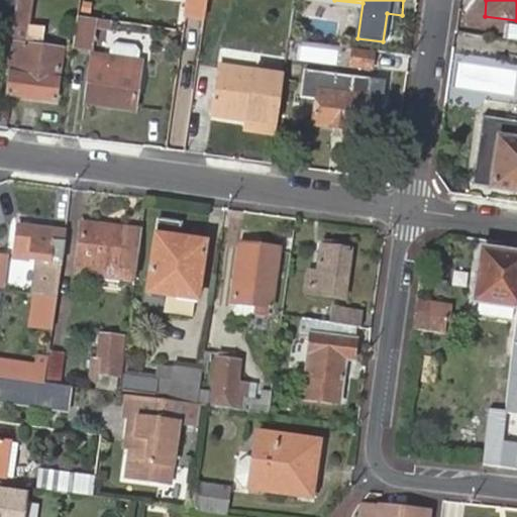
[(21,7),(16,36),(26,37),(29,8),(21,7)]
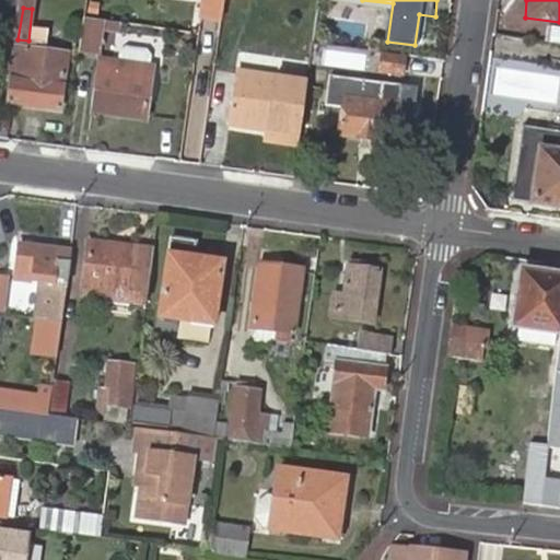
[(105,25),(81,22),(77,51),(101,56),(105,25)]
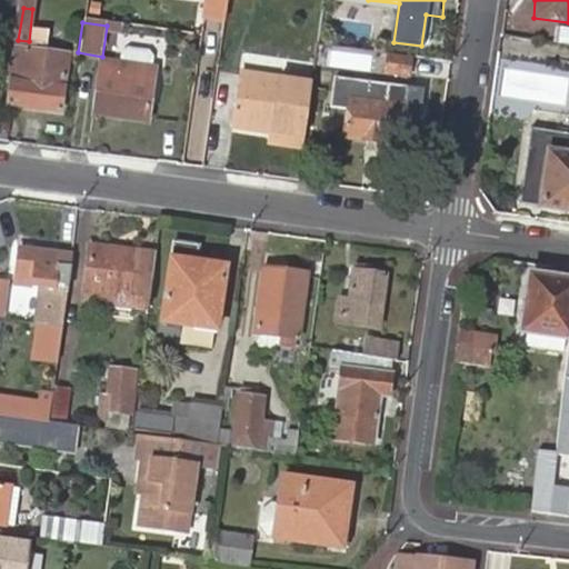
[(568,26),(553,25),(552,38),(568,40),(568,26)]
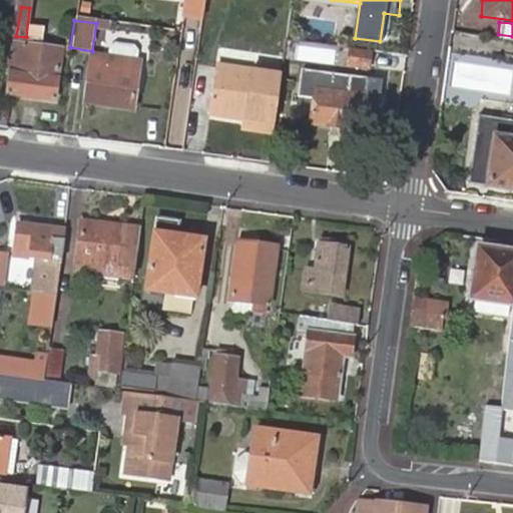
[(337,63),(339,45),(293,41),(291,59),(337,63)]
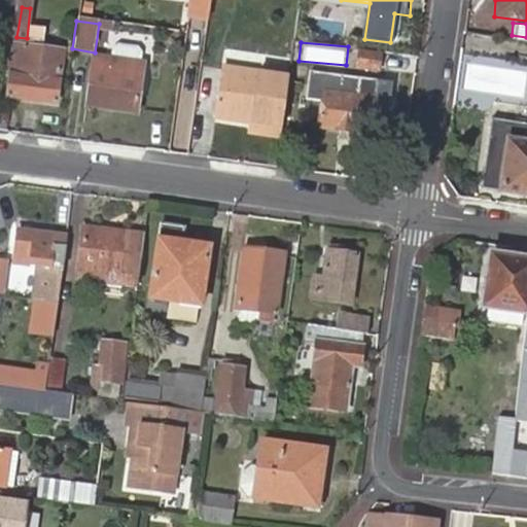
[(25,43),(21,75),(11,75),(8,98),(57,104),(64,49),(25,43)]
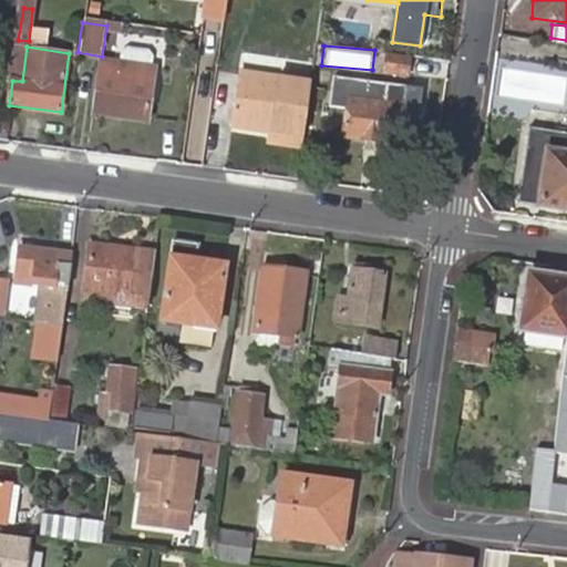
[(119,63),(152,68),(154,58),(148,51),(126,48),(120,52),(119,63)]
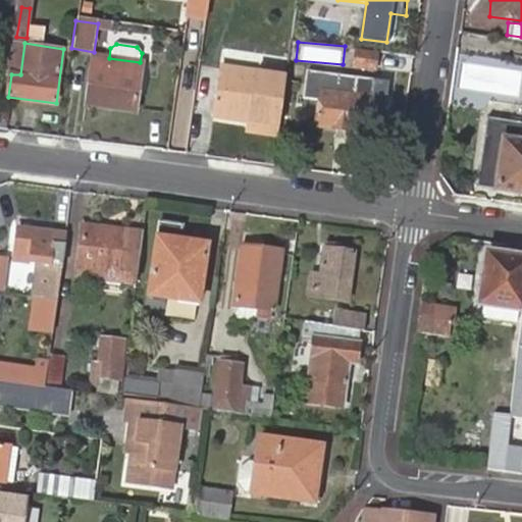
[(355,51),(353,63),(373,66),(374,54),(355,51)]
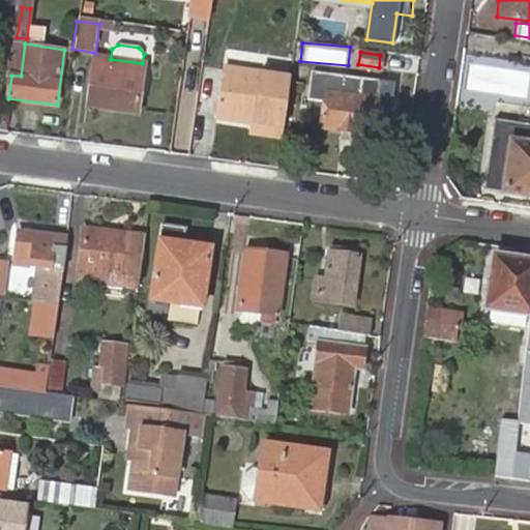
[(529,86),(529,62),(466,53),(461,87),(528,97),(529,86)]
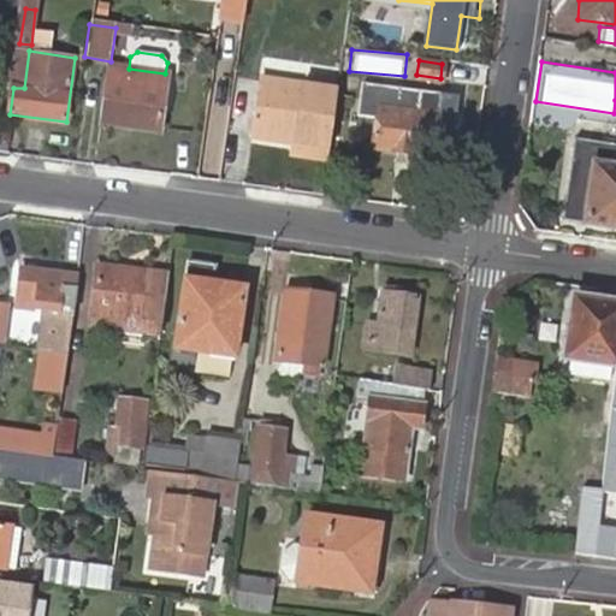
[(111,66),(102,124),(161,131),(169,75),(165,73),(129,69),(111,66)]
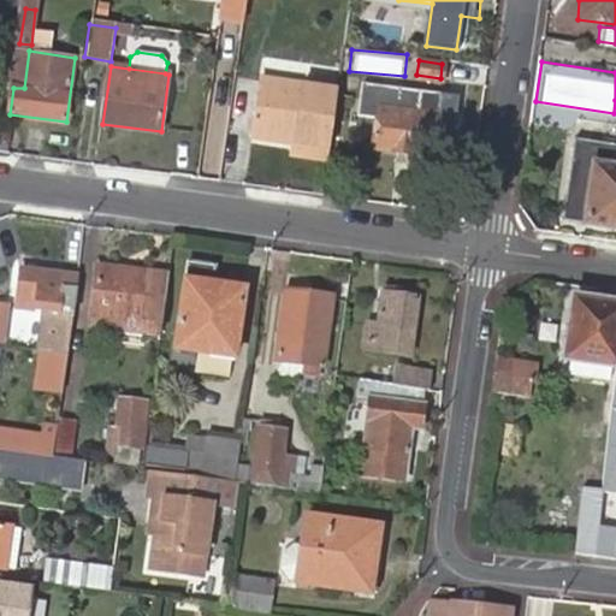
[(375,116),(372,144),(430,153),(438,90),(360,80),(356,113),(375,116)]
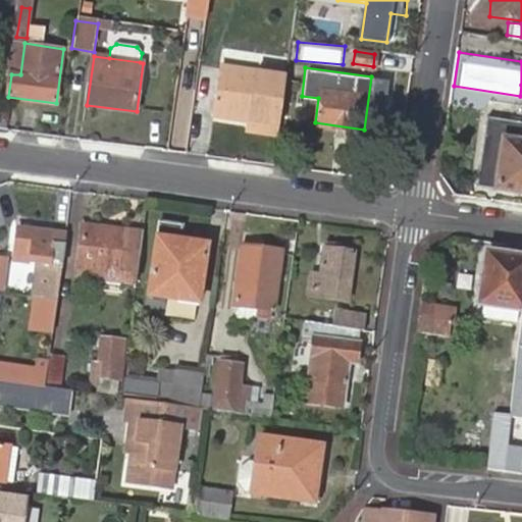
[(277,135),(283,77),(216,69),(211,115),(245,121),(244,129),(277,135)]
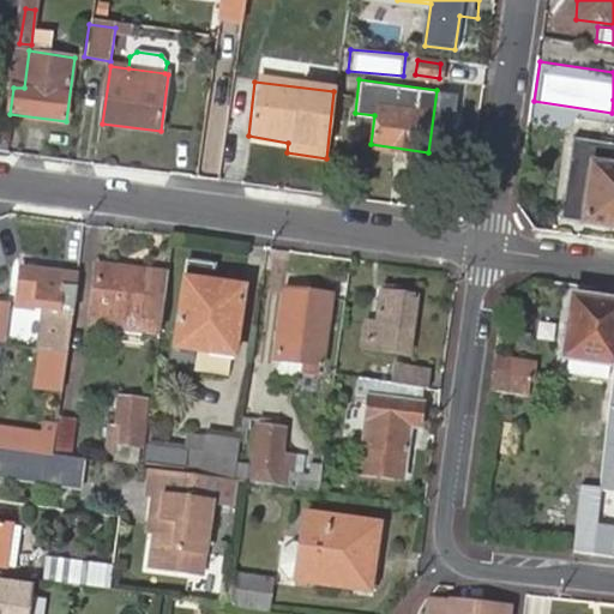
[(558,220),(613,227),(613,144),(570,138),(558,220)]
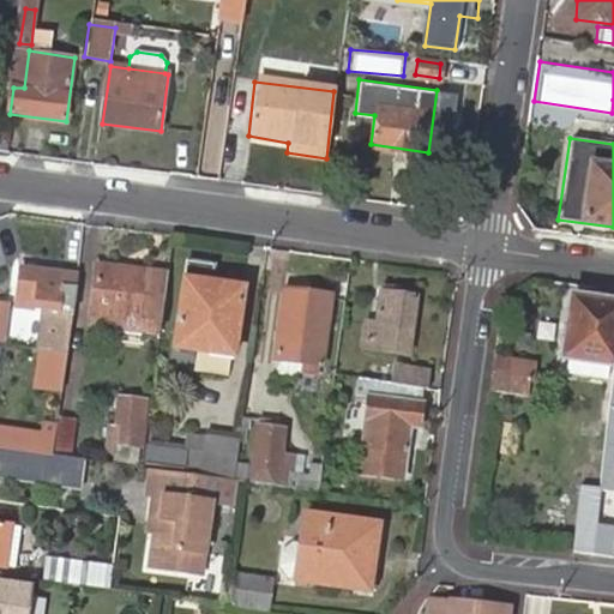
[(96,265),(90,315),(143,321),(150,272),(96,265)]
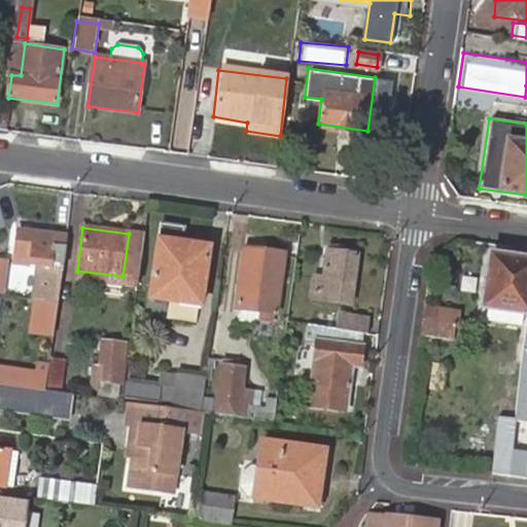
[(45,270),(41,301),(57,303),(65,237),(15,230),(11,265),(45,270)]
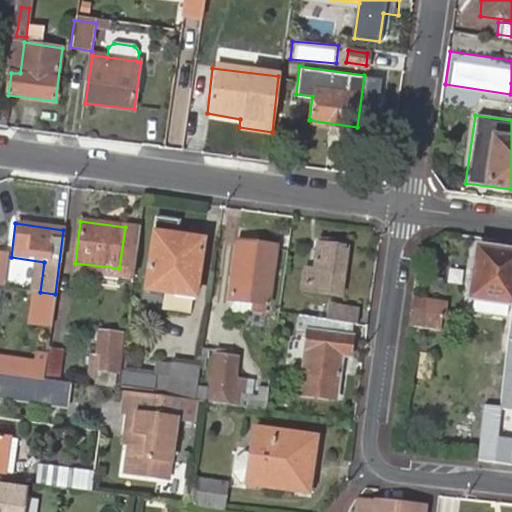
[(162,246),(164,236),(151,233),(143,289),(182,295),(188,250),(162,246)]
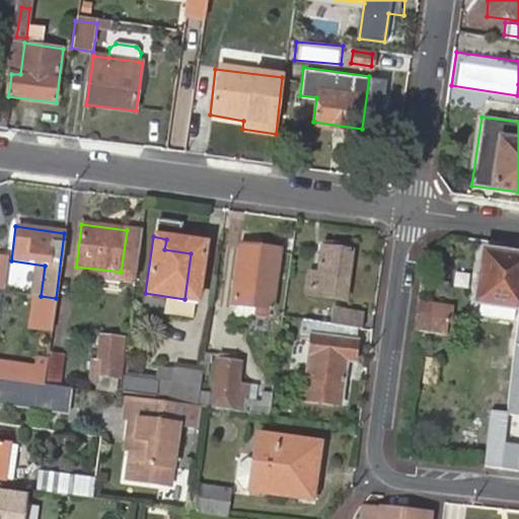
[(321,237),(320,245),(338,247),(339,239),(321,237)]
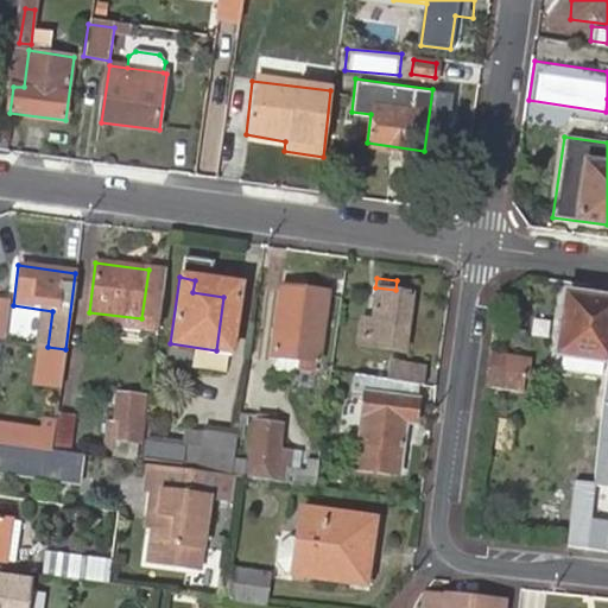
[(225,285),(195,280),(192,292),(223,297),(225,285)]
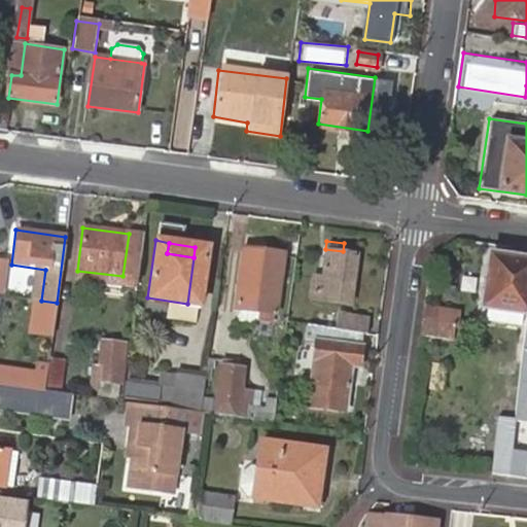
[(343,251),(325,249),(321,277),(313,276),(311,293),(352,300),(357,253),(343,251)]
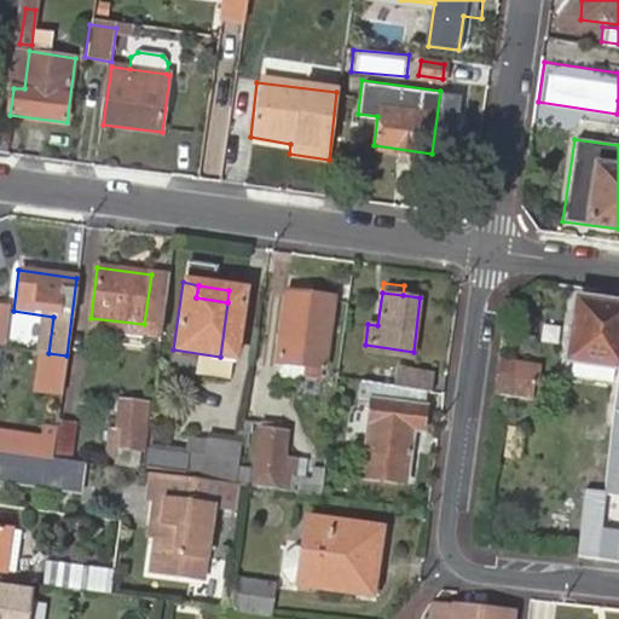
[(285,294),(275,364),(323,371),(333,299),(285,294)]
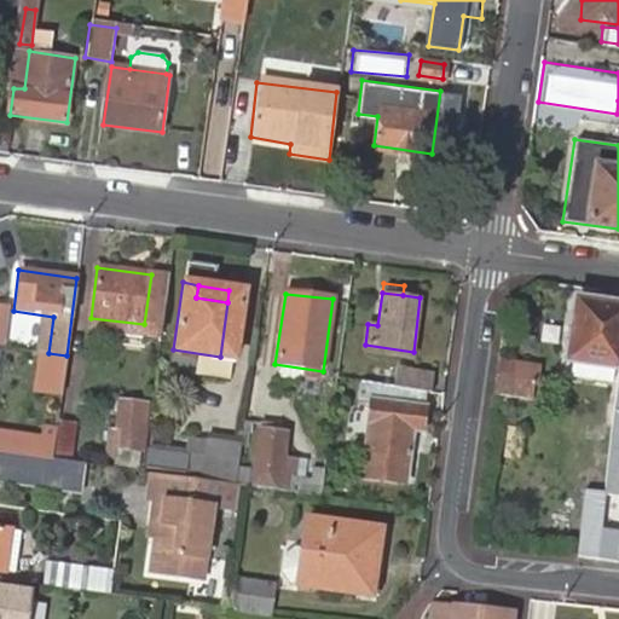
[(583,555),(615,560),(618,533),(618,526),(603,524),(609,484),(618,484),(618,306),(577,300),(568,360),(607,366),(583,555)]
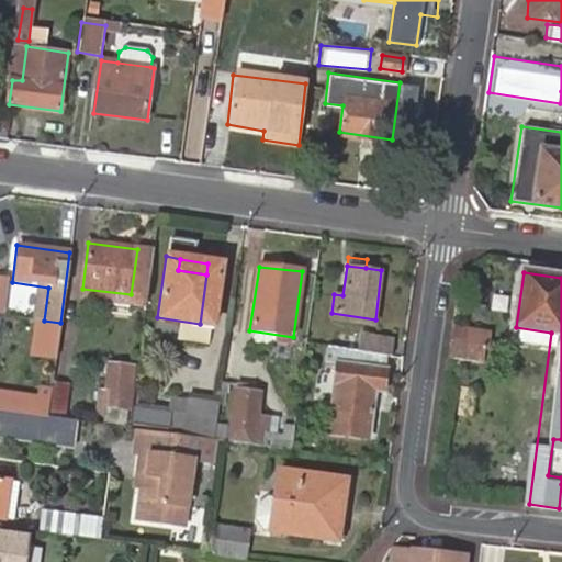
[(44,321),(41,321),(35,355),(55,358),(60,323),(44,321)]
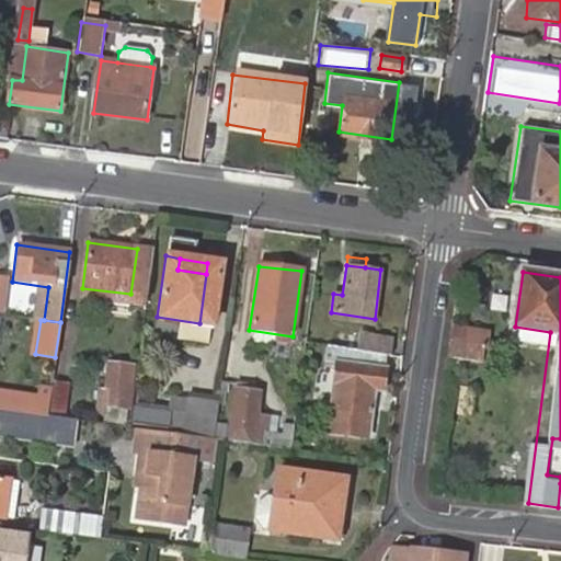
[(451,323),(448,356),(473,359),(476,345),(487,345),(489,329),(451,323)]
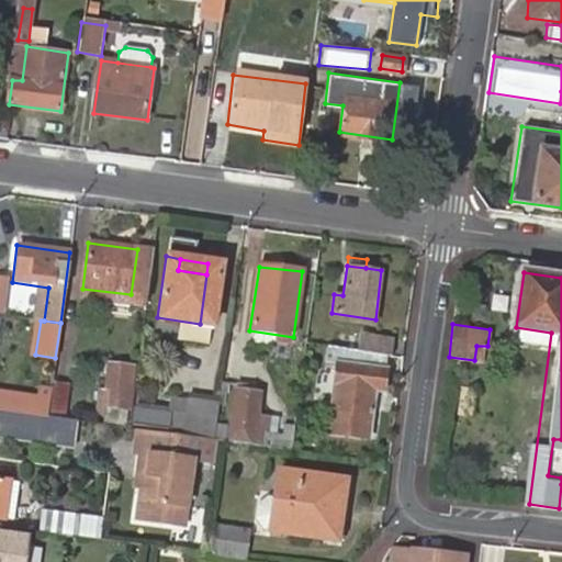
[(339,330),(338,340),(356,344),(358,333),(339,330)]
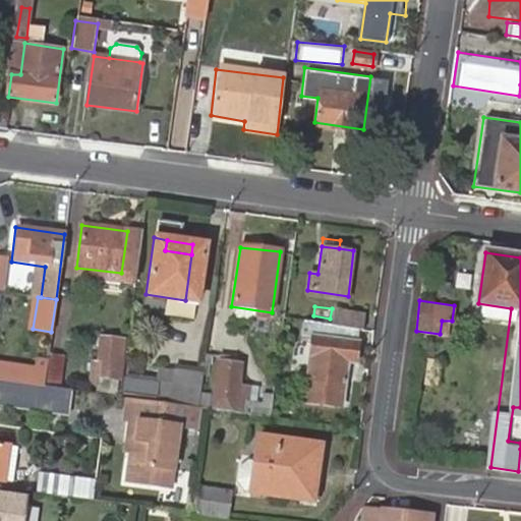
[(334,323),(366,328),(368,308),(335,306),(334,323)]
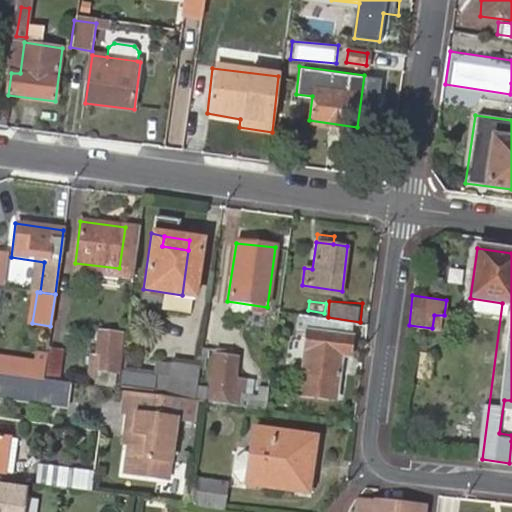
[(98,306),(92,352),(86,352),(84,374),(111,377),(121,308),(98,306)]
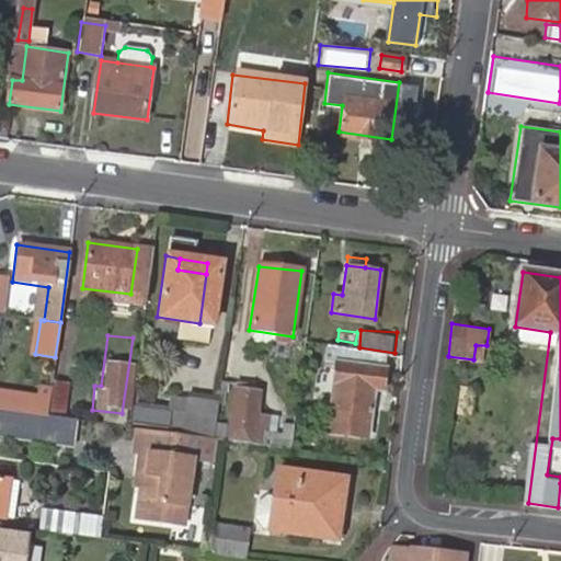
[(339,363),(329,428),(367,434),(374,388),(382,390),(386,368),(382,367),(385,355),(344,350),(342,363),(339,363)]
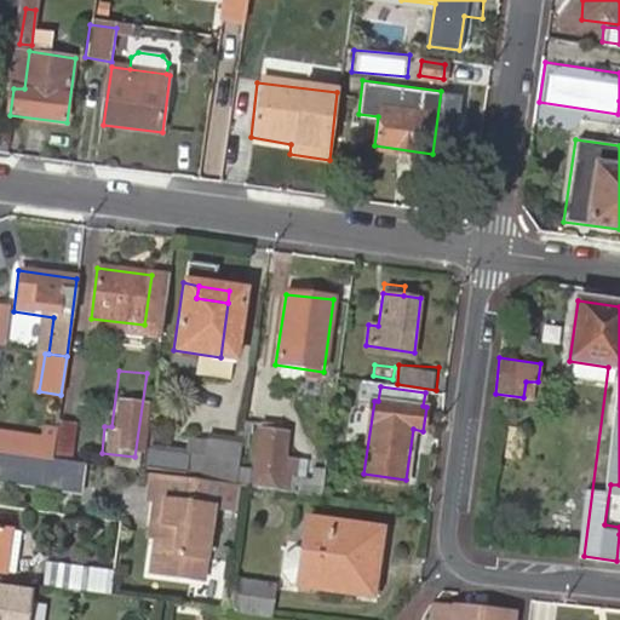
[(62,419),(58,455),(76,458),(80,422),(62,419)]
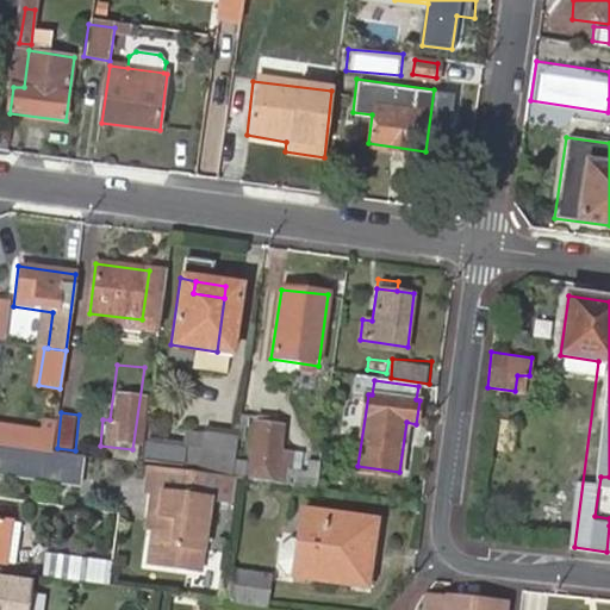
[(315,487),(317,467),(305,466),(304,471),(290,468),(291,456),(274,454),(279,424),(271,423),(273,416),(255,414),(247,478),(315,487)]
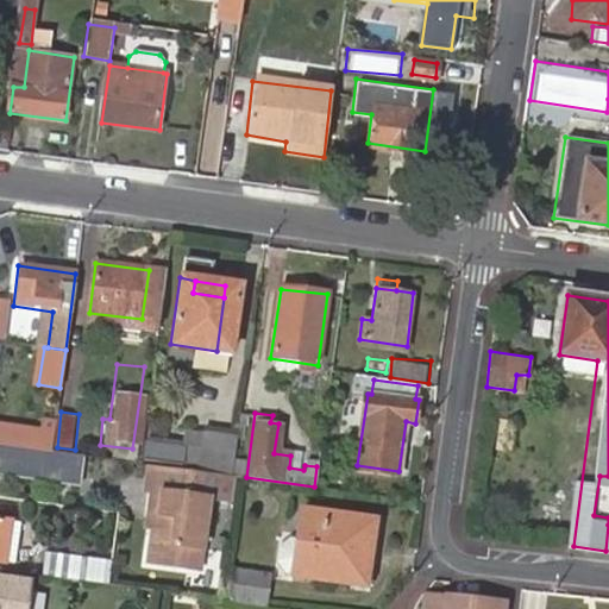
[(5,424),(2,443),(52,449),(56,421),(42,419),(41,429),(5,424)]
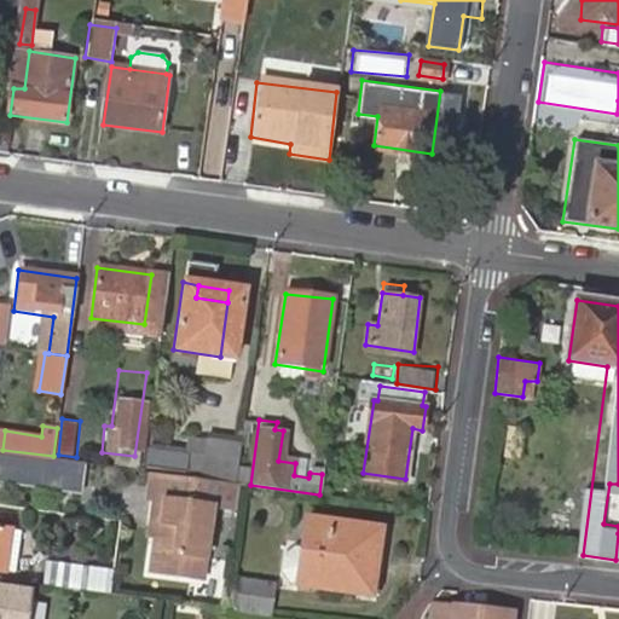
[(184,470),(183,474),(192,475),(233,481),(238,445),(189,439),(186,455),(184,470)]
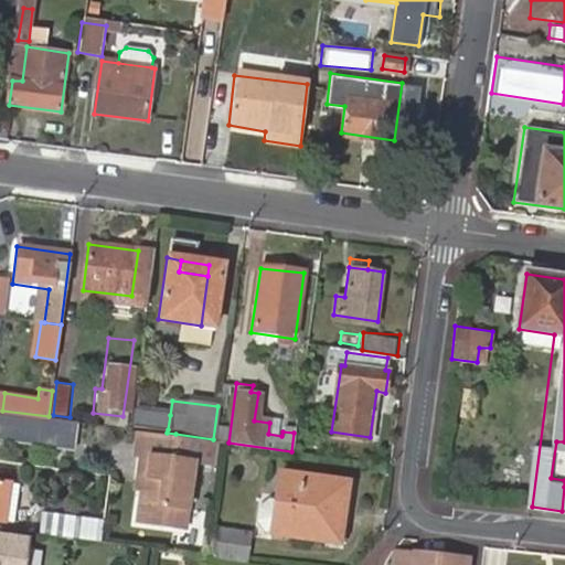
[(2,411),(0,409),(0,437),(73,448),(77,420),(49,416),(2,411)]
